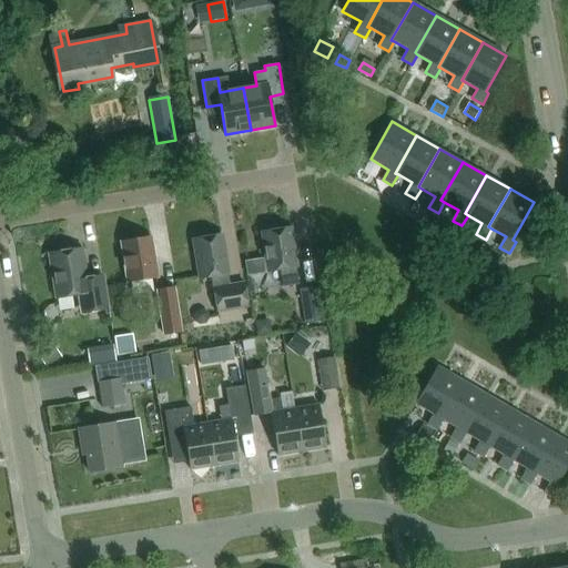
[(292,227),(263,232),(269,271),(280,269),(283,288),(300,285),(296,266),(297,266),(292,227)]
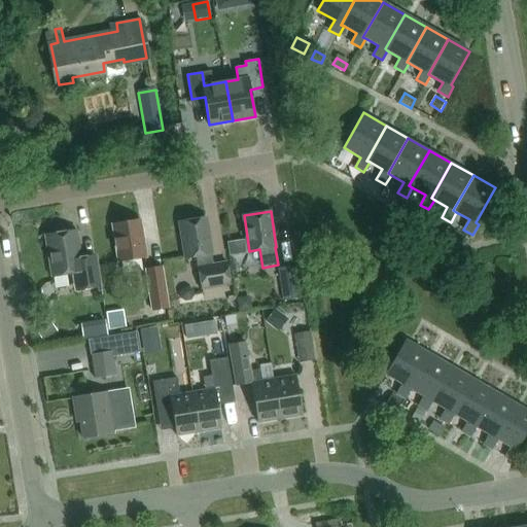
[(186,257),(197,255),(203,288),(231,283),(227,261),(213,264),(211,253),(212,253),(206,217),(180,221),(186,257)]
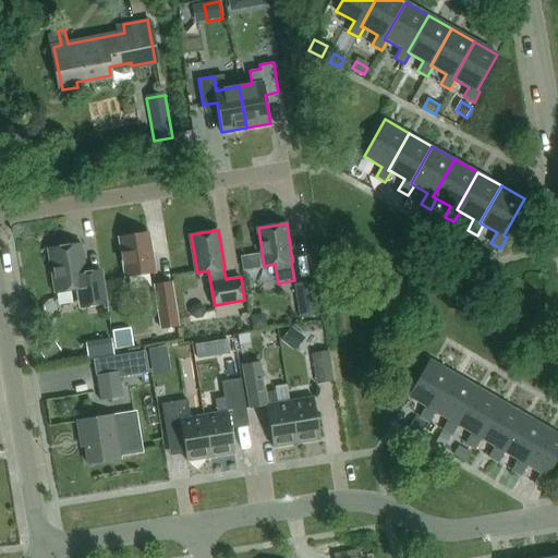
[(126,276),(155,271),(149,232),(120,237),(126,276)]
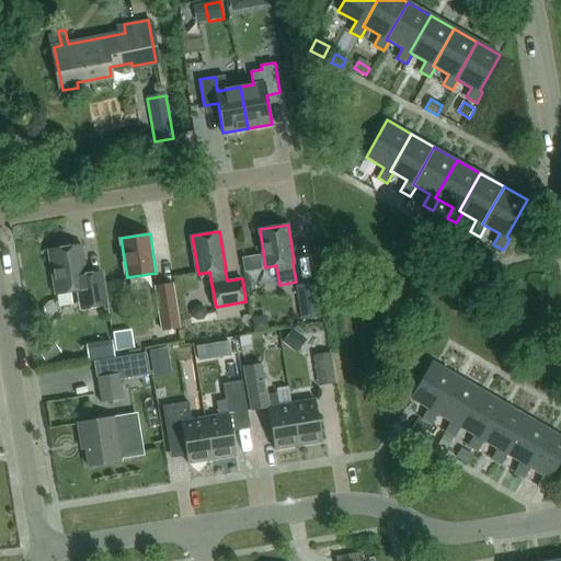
[(88,278),(82,244),(48,250),(56,294),(89,288),(92,306),(107,304),(103,276),(88,278)]
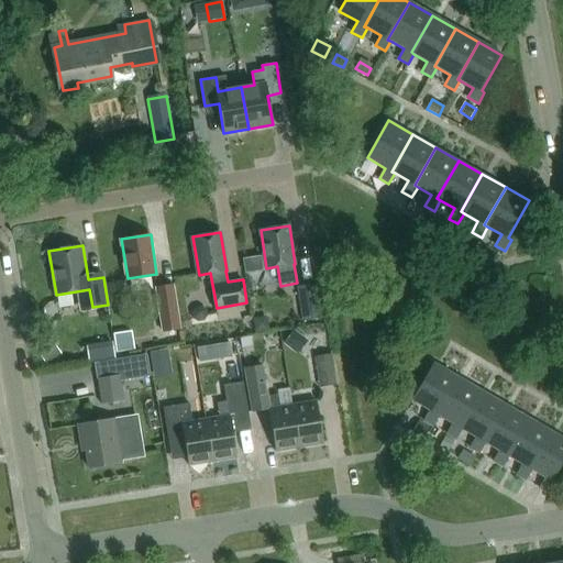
[(260,256),(243,260),(245,273),(262,271),(260,256)]
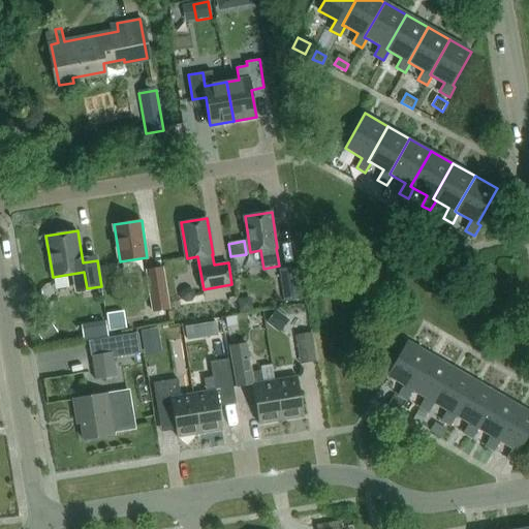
[(297,267),(279,270),(281,284),(284,303),(302,300),(297,267)]
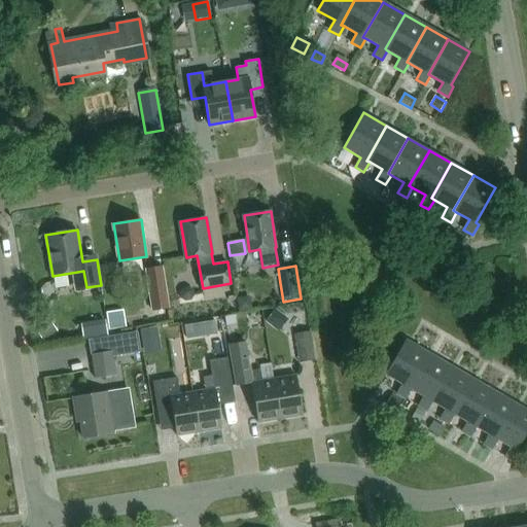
[(163,267),(145,270),(151,312),(154,312),(170,309),(163,267)]
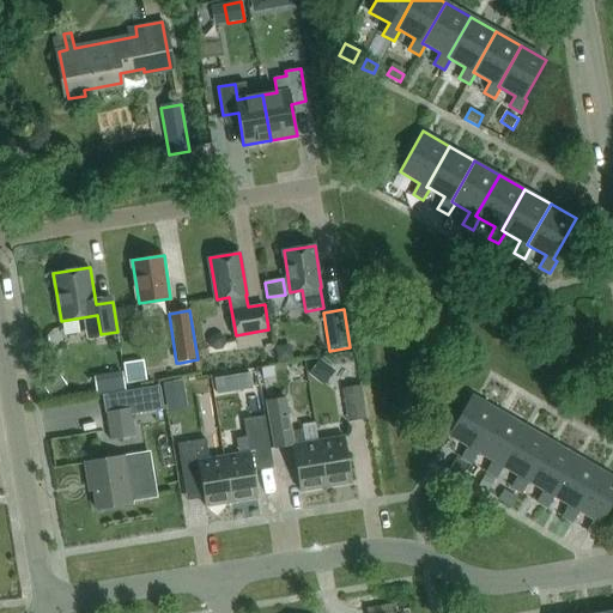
[(208,340),(210,347),(216,351),(223,350),(225,346),(226,345),(225,339),(219,334),(212,335),(208,340)]
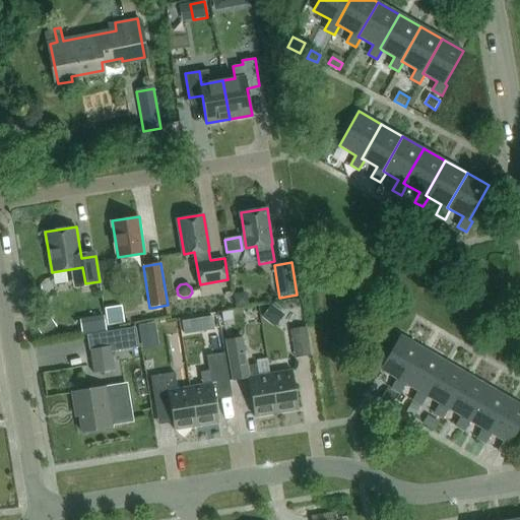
[(234,295),(235,297),(236,308),(249,306),(247,293),(234,295)]
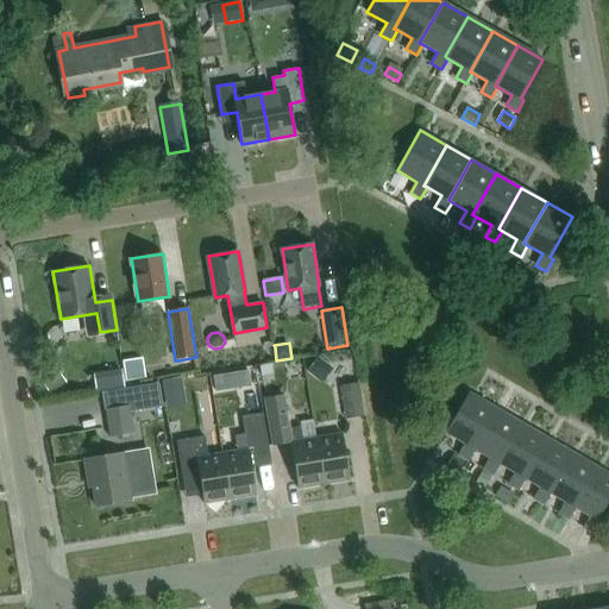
[(318,357),(307,372),(318,381),(330,366),(318,357)]
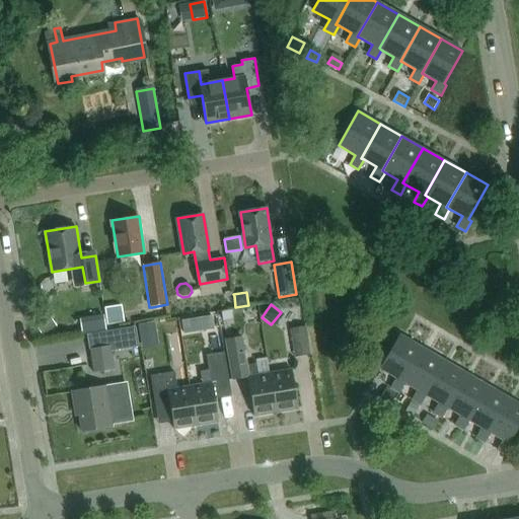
[(151,309),(124,314),(125,322),(152,317),(151,309)]
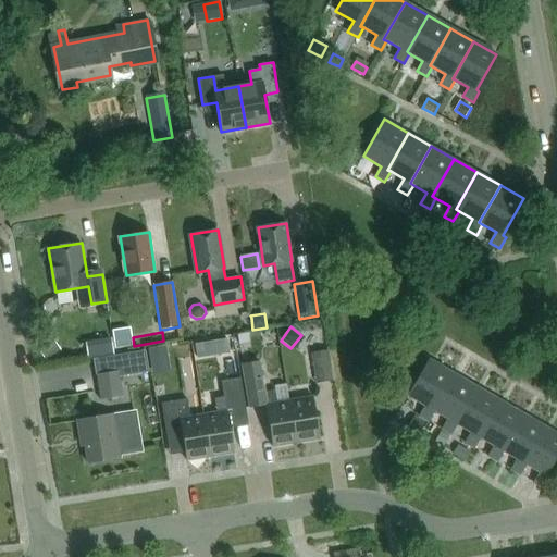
[(250,344),(248,333),(237,335),(238,335),(239,345),(244,345),(250,344)]
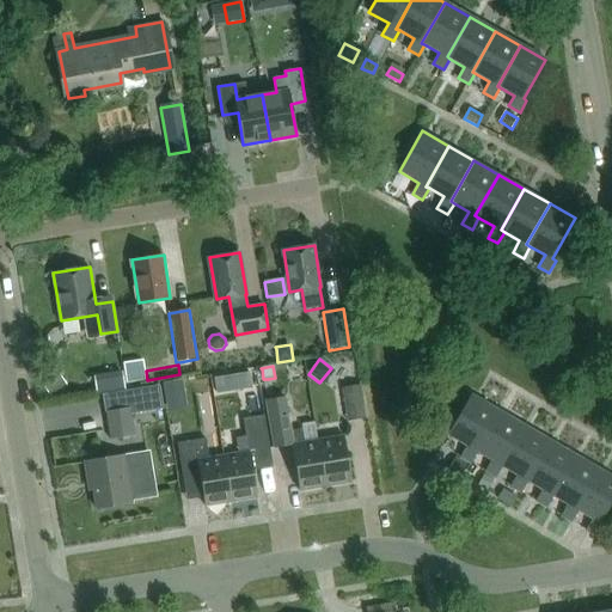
[(51,372),(40,380),(46,390),(50,397),(62,389),(51,372)]
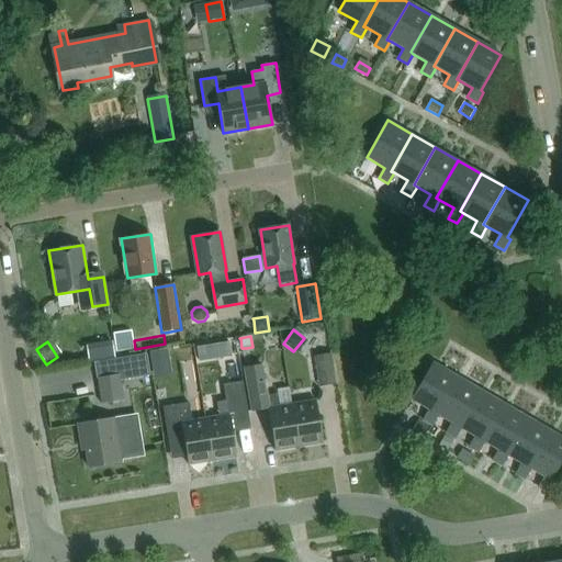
[(111,341),(102,343),(105,359),(114,358),(111,341)]
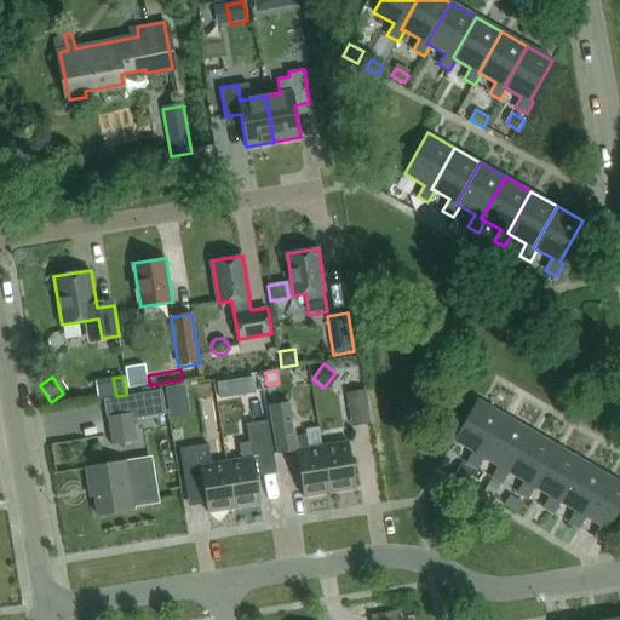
[(252,379),(218,383),(219,397),(254,392),(252,379)]
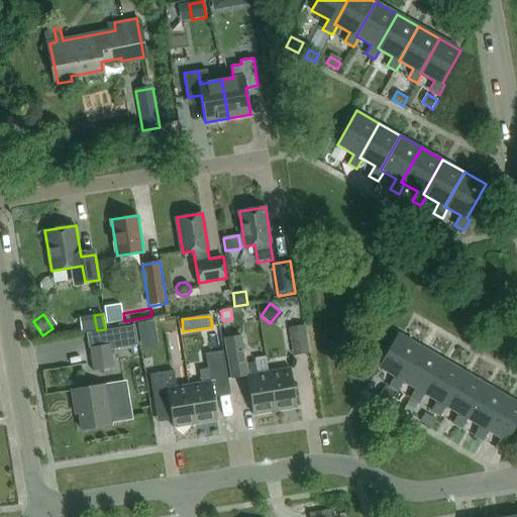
[(137,324),(140,338),(158,335),(154,321),(149,322),(137,324)]
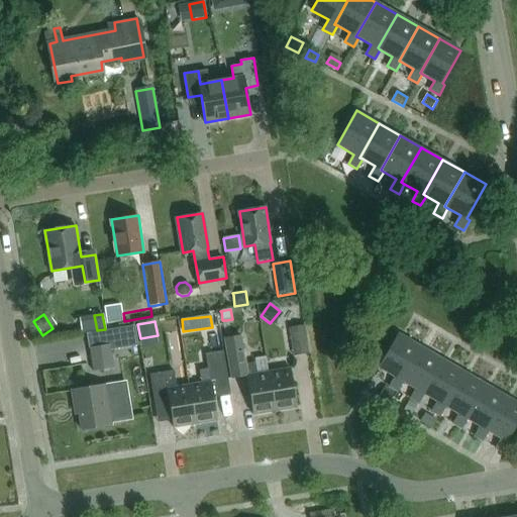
[(304,324),(290,327),(295,354),(309,352),(304,324)]
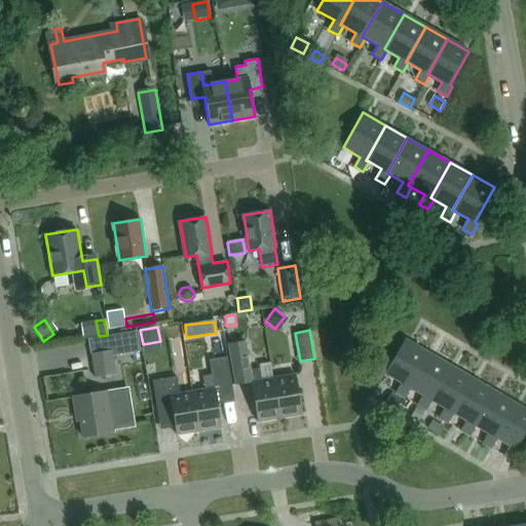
[(407,339),(386,374),(402,383),(396,393),(405,399),(411,388),(408,386),(428,352),(407,339)]
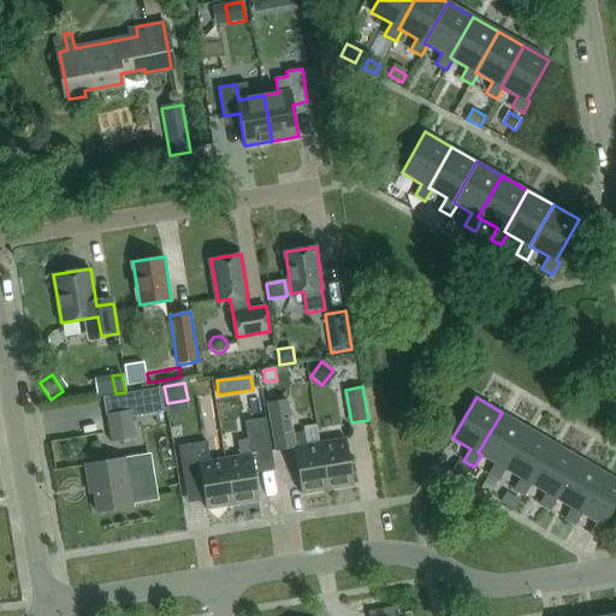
[(321,443),(308,445),(306,431),(294,433),(288,400),(270,402),(277,450),(295,448),(302,492),(329,489),(321,443)]
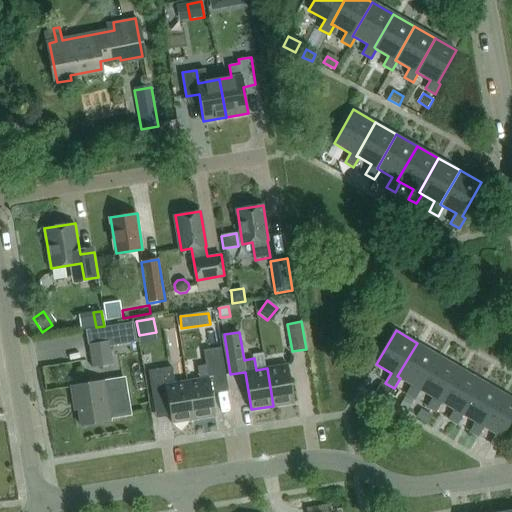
[(110,341),(89,344),(92,367),(113,364),(110,341)]
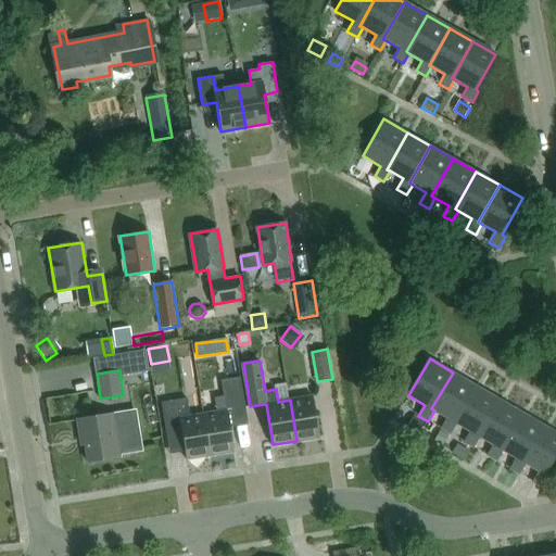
[(453,373),(431,408),(434,411),(447,418),(441,429),(451,434),(457,424),(455,421),(476,386),(453,373)]
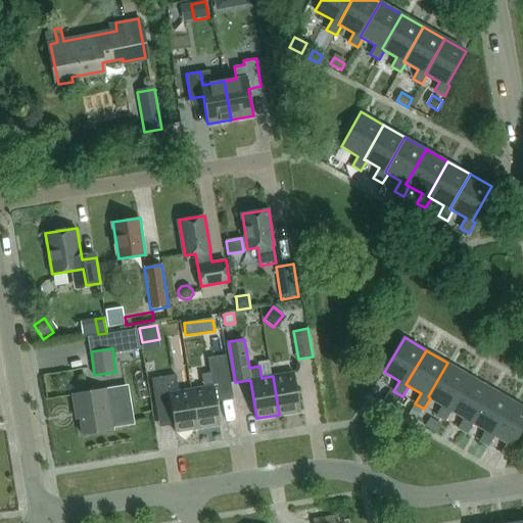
[(204,387),(192,389),(198,428),(220,424),(217,401),(216,395),(232,393),(226,355),(208,358),(210,373),(202,374),(204,387)]
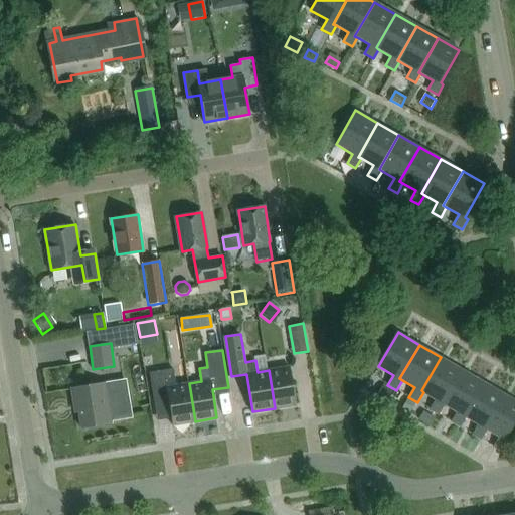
[(421,390),(423,392),(436,399),(431,409),(439,413),(445,404),(442,403),(462,369),(441,357),(421,390)]
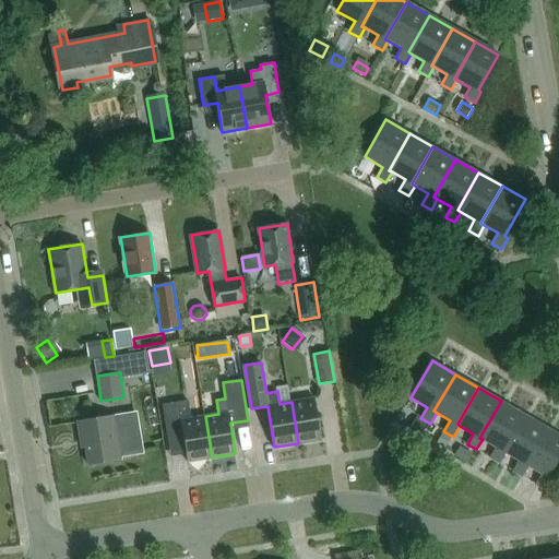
[(292,402),(298,443),(322,439),(314,397),(292,402)]
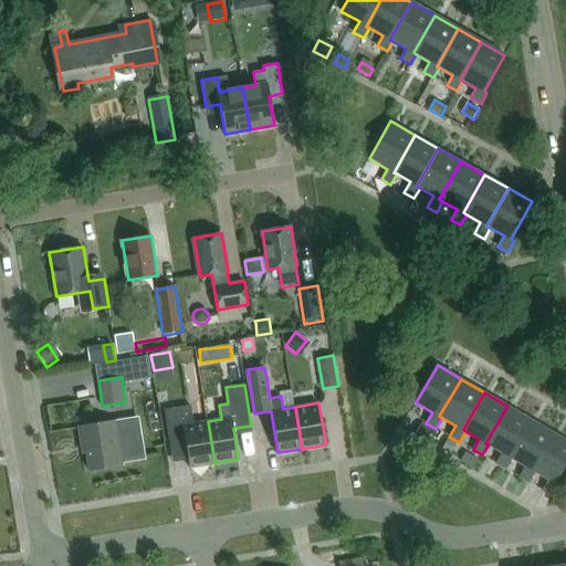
[(191,406),(165,410),(168,428),(171,447),(187,444),(189,460),(190,467),(215,463),(208,421),(194,423),(191,406)]
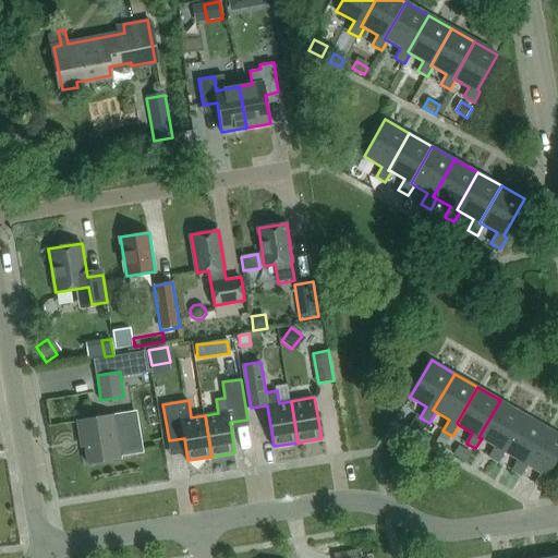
[(478,437),(482,438),(495,446),(488,457),(498,462),(505,451),(501,450),(523,414),(500,400),(478,437)]
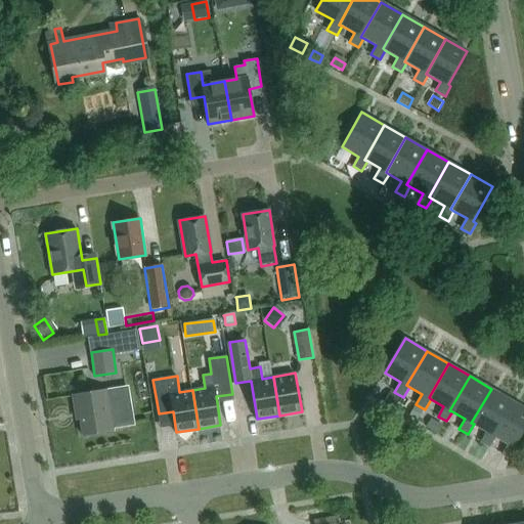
[(79,408),(83,435),(114,430),(114,428),(108,398),(107,389),(73,395),(75,409),(79,408)]
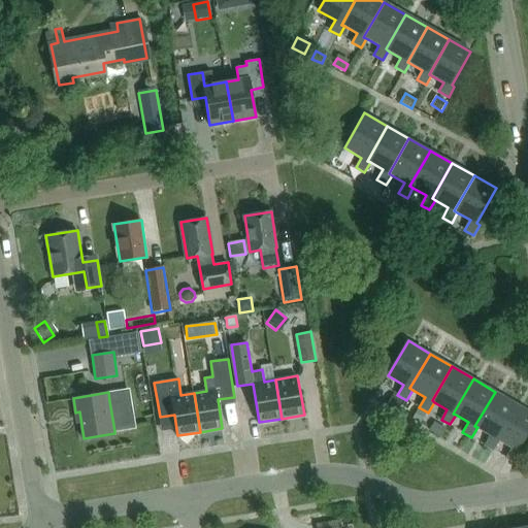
[(474,426),(477,427),(490,435),(485,446),(494,451),(499,440),(497,438),(517,404),(495,392),(474,426)]
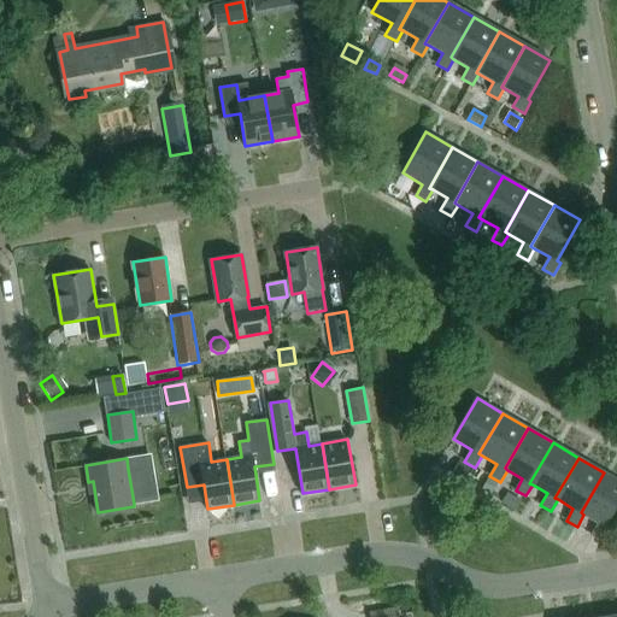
[(459,462),(452,474),(452,475),(464,482),(471,469),(459,462)]
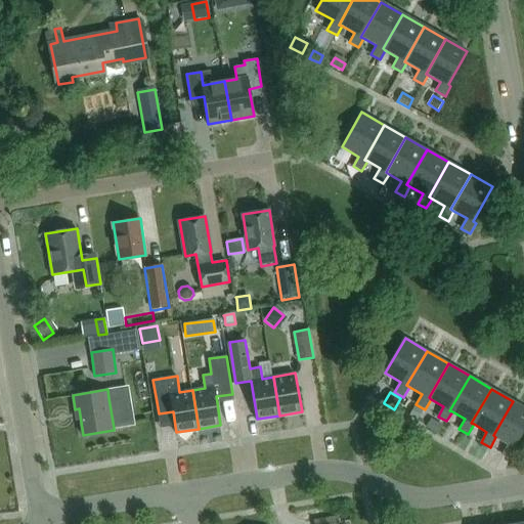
[(129,395),(108,398),(114,428),(134,425),(129,395)]
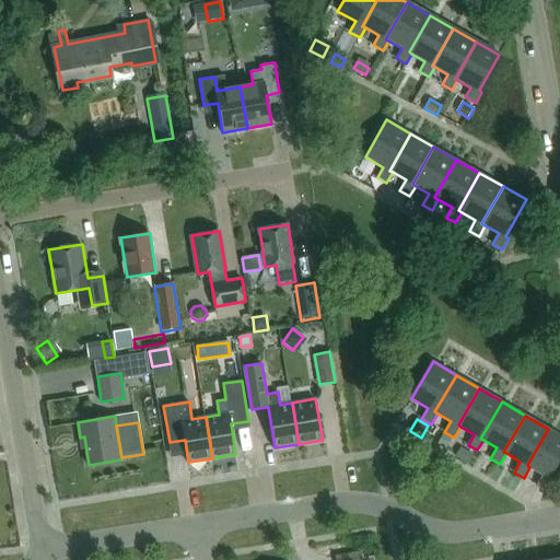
[(527,465),(529,467),(544,475),(537,486),(547,491),(552,480),(550,478),(559,461),(559,435),(548,429),(527,465)]
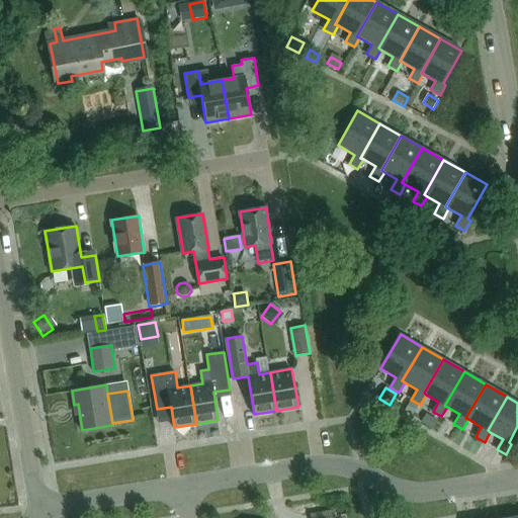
[(410,402),(405,411),(412,415),(415,410),(418,406),(410,402)]
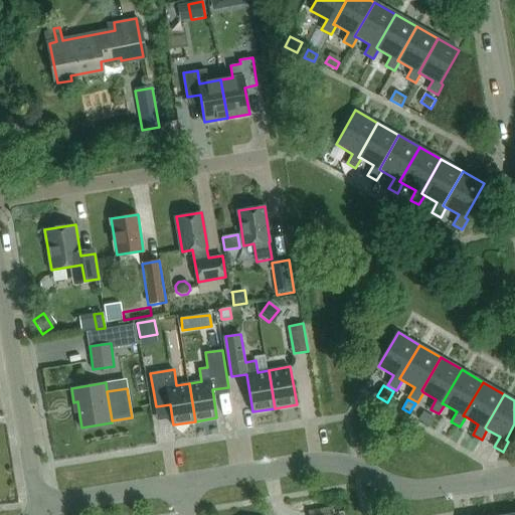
[(424,410),(419,419),(430,425),(436,416),(424,410)]
